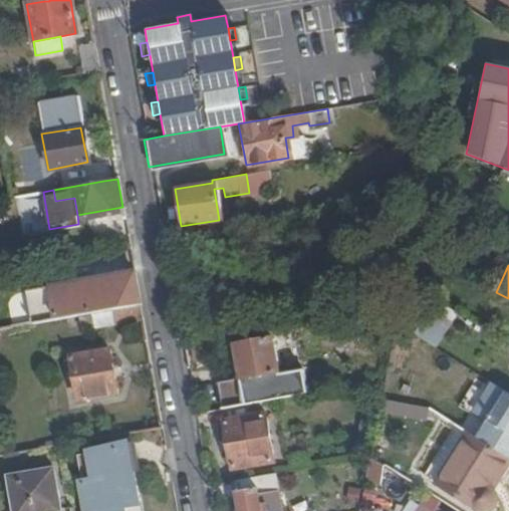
[(139,302),(134,271),(96,278),(25,291),(29,320),(42,318),(90,310),(111,306),(139,302)]
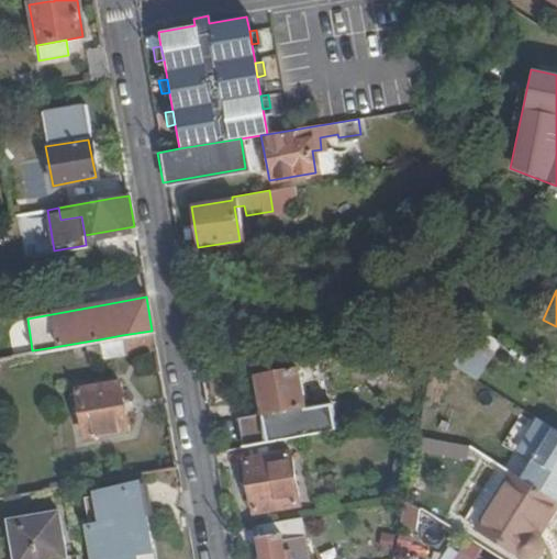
[(26,317),(14,319),(20,348),(31,346),(26,317)]
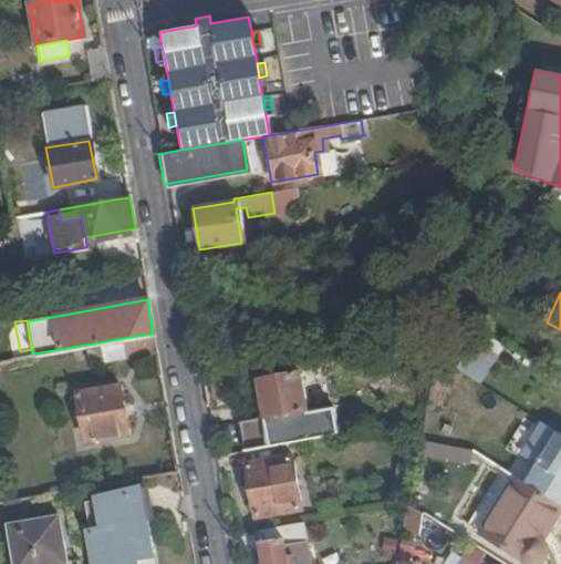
[(157,352),(153,334),(123,338),(126,356),(126,359),(157,352)]
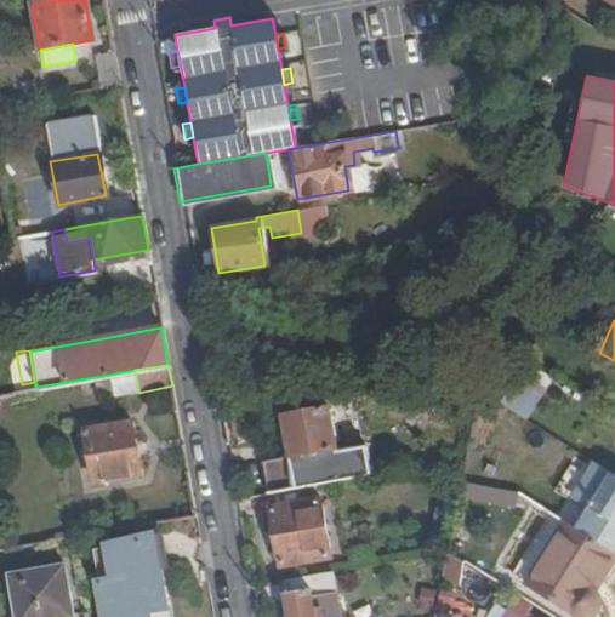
[(517,365),(505,406),(531,413),(544,373),(517,365)]
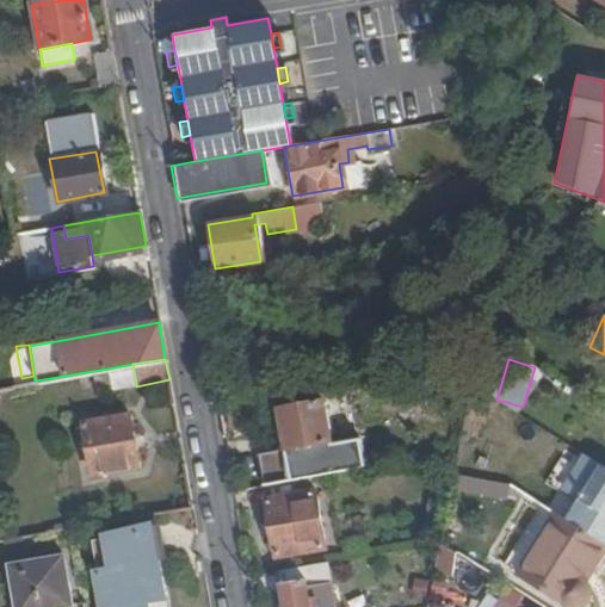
[(136,383),(133,364),(107,369),(110,382),(111,388),(136,383)]
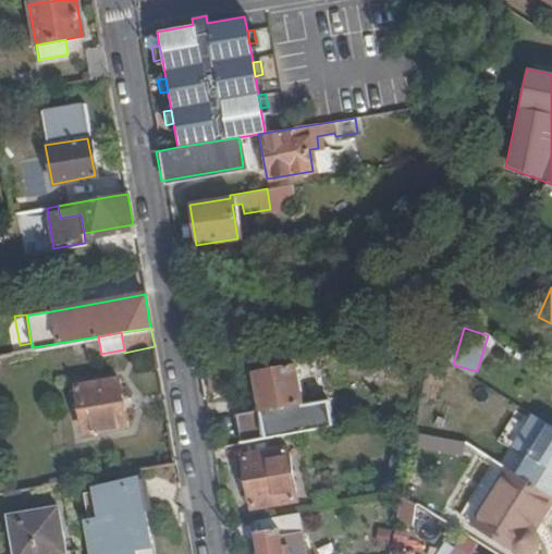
[(298,402),(291,367),(252,374),(258,409),(238,414),(240,419),(234,420),(238,443),(328,427),(323,401),(298,405),(298,402)]
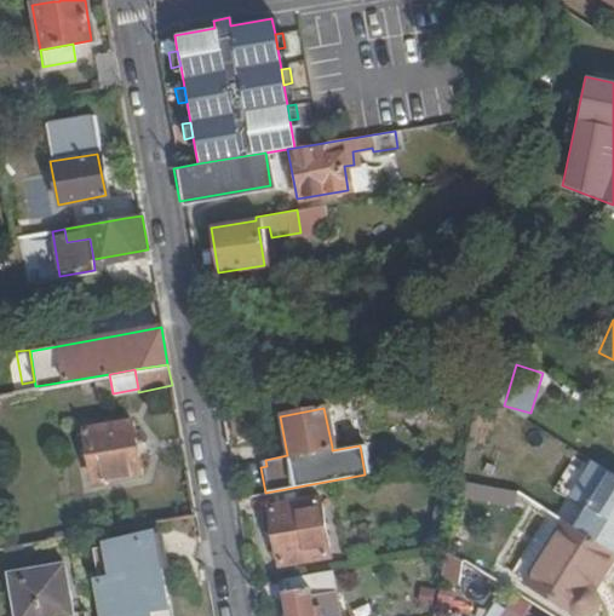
[(141,473),(132,421),(82,430),(92,481),(141,473)]
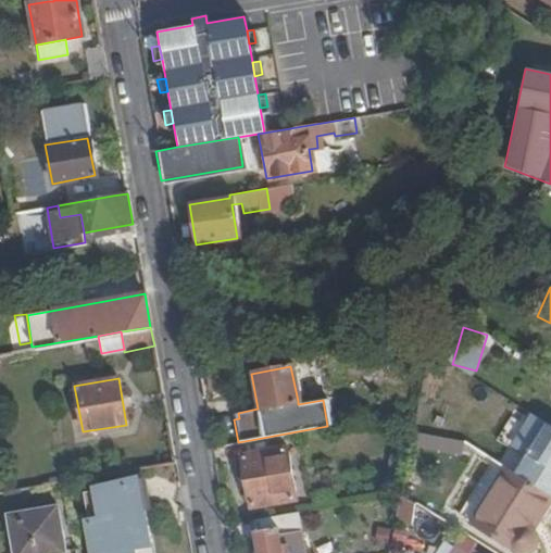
[(550,429),(546,426),(515,475),(549,495),(550,497),(550,429)]
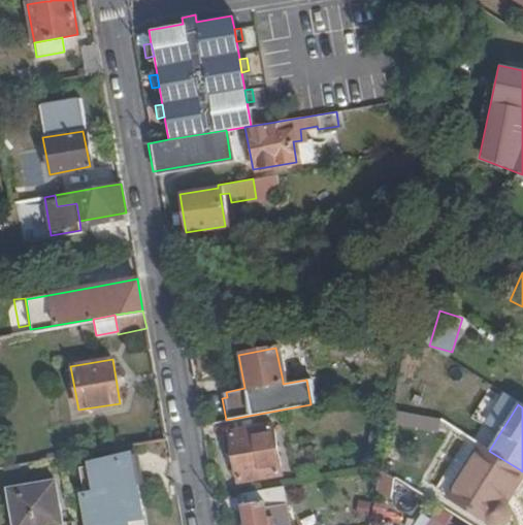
[(421,416),(389,411),(387,421),(412,425),(413,421),(420,422),(421,416)]
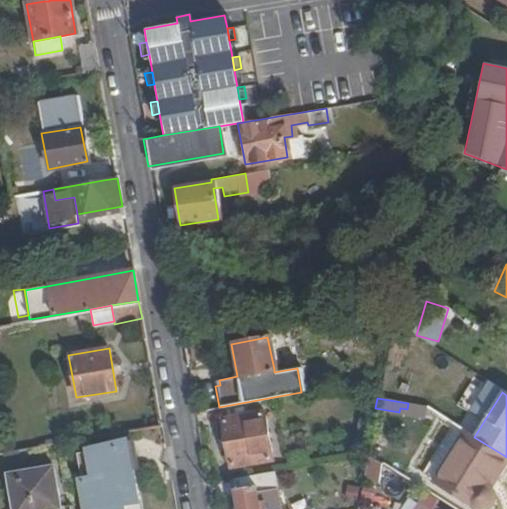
[(269,459),(259,401),(247,403),(218,408),(229,466),(269,459)]
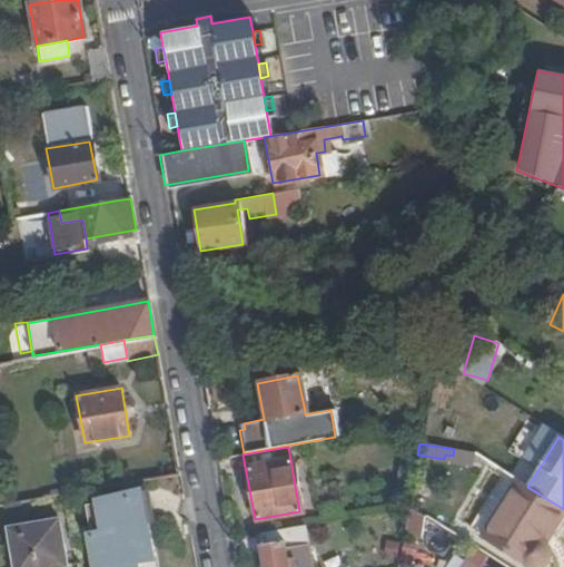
[(527,487),(501,470),(465,528),(527,566),(536,566),(542,565),(545,559),(545,551),(544,545),(540,540),(562,508),(527,487)]
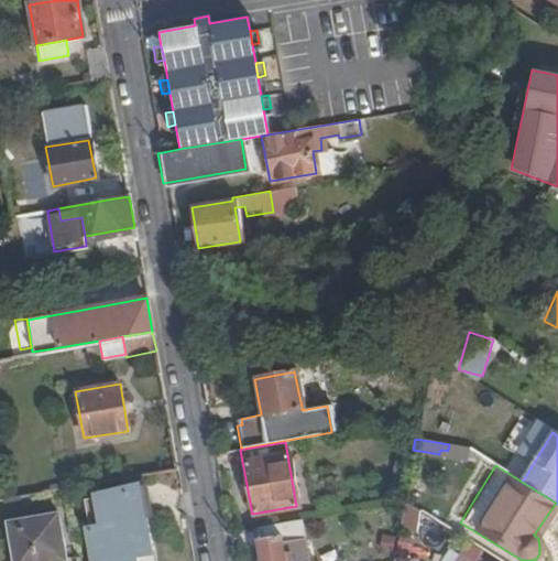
[(152,560),(141,487),(95,495),(100,522),(86,525),(91,560),(152,560)]
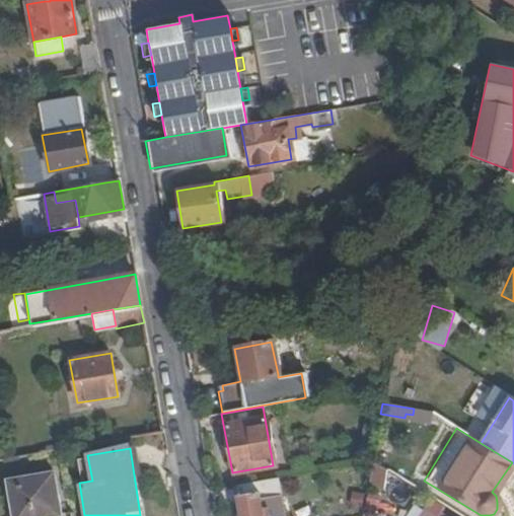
[(371,462),(367,481),(379,488),(383,469),(371,462)]
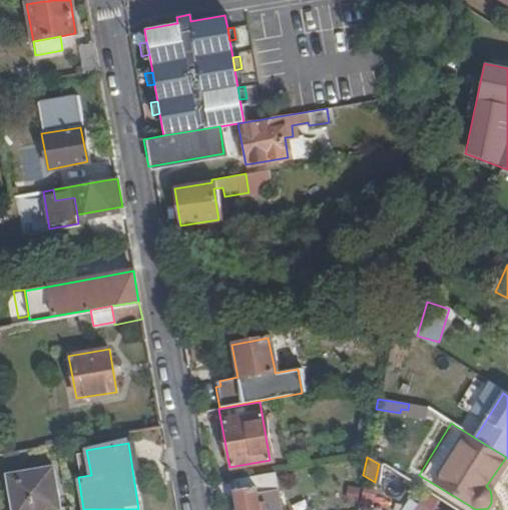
[(59,509),(53,469),(32,473),(33,481),(9,486),(12,509),(55,509),(59,509)]
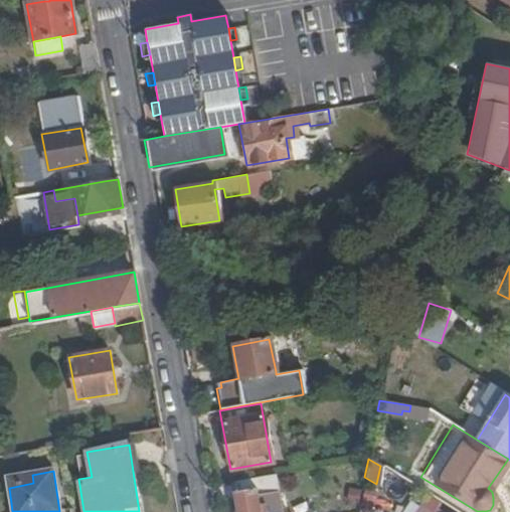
[(232,481),(237,511),(264,511),(264,507),(258,508),(256,498),(276,494),(273,475),(232,481)]
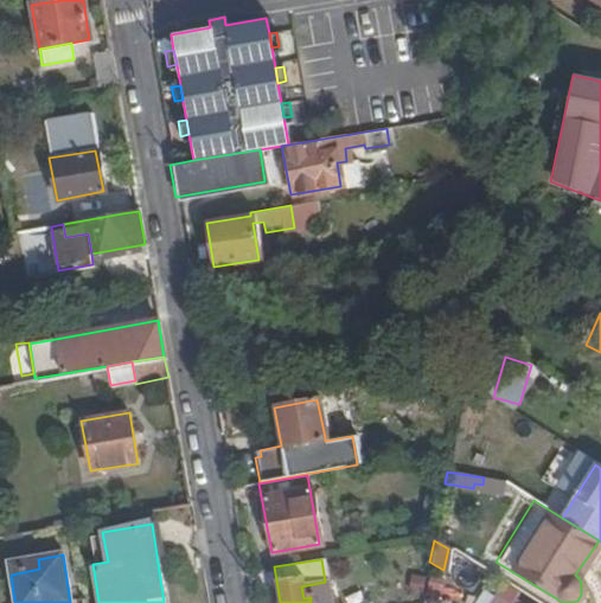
[(327,602),(325,582),(301,587),(304,598),(311,597),(311,602),(327,602)]
